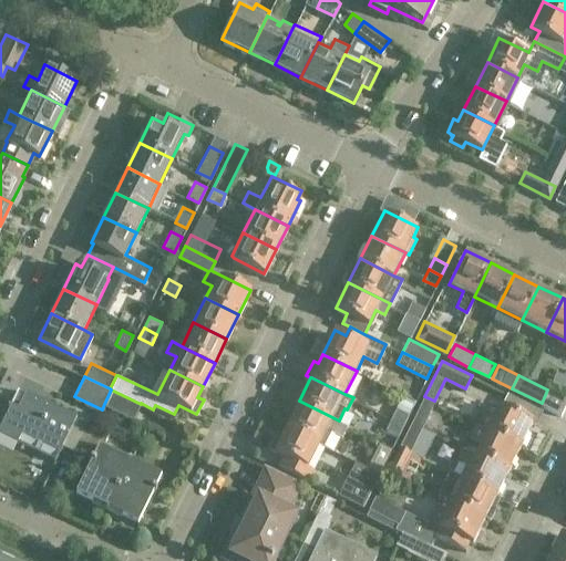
[(62,445),(75,417),(76,414),(19,386),(18,387),(24,391),(18,405),(11,402),(0,424),(0,430),(18,439),(22,432),(60,449),(62,445)]
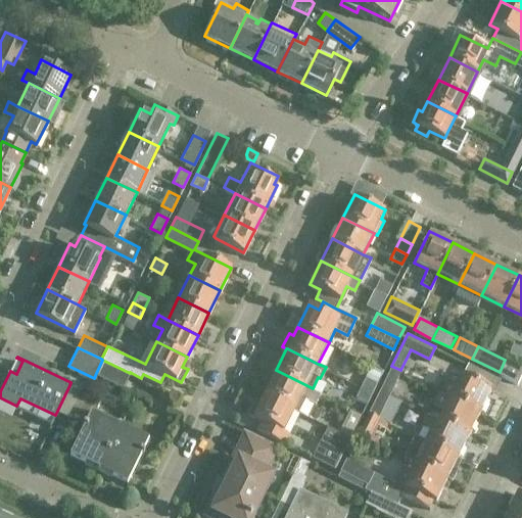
[(505,360),(500,372),(518,380),(521,372),(521,366),(506,358),(505,360)]
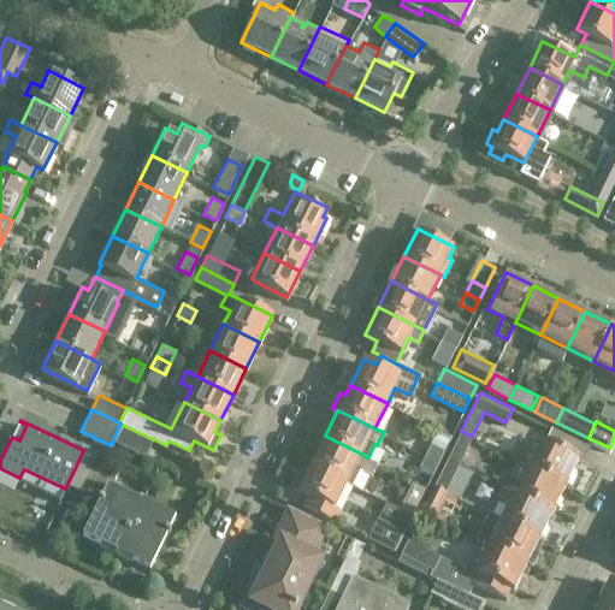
[(146,455),(153,439),(120,424),(113,439),(146,455)]
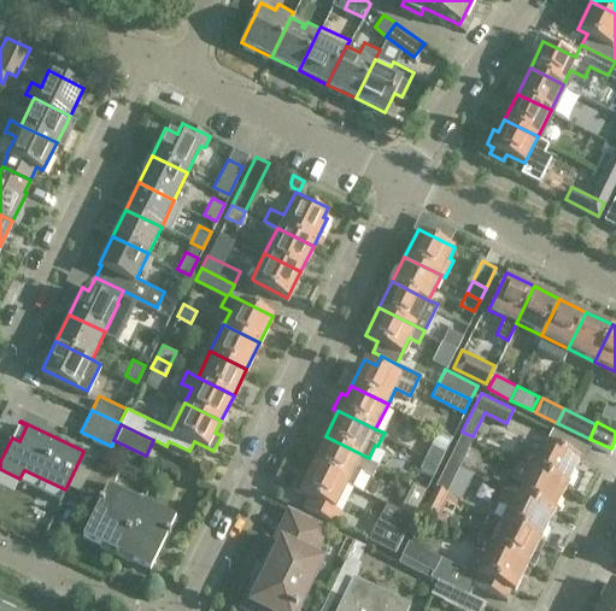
[(449,458),(459,463),(473,436),(462,432),(449,458)]
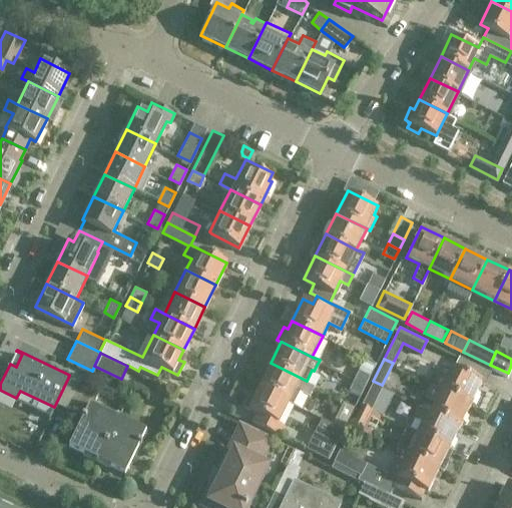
[(432,383),(471,402),(482,380),(453,365),(452,366),(442,362),(432,383)]
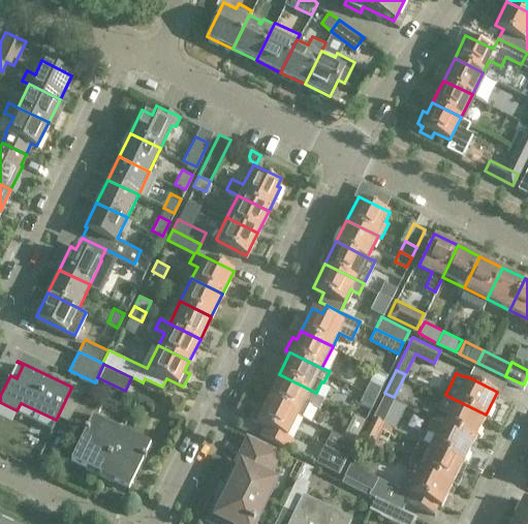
[(279,374),(268,398),(299,413),(302,415),(309,402),(319,407),(323,397),(316,393),(279,374)]
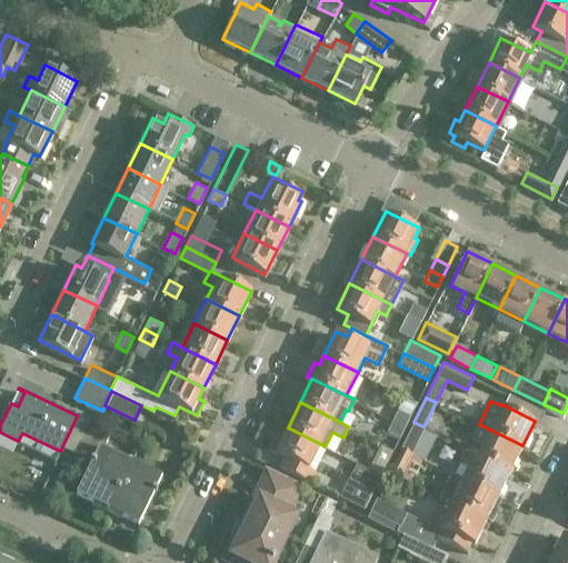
[(392,419),(405,425),(410,414),(398,408),(392,419)]
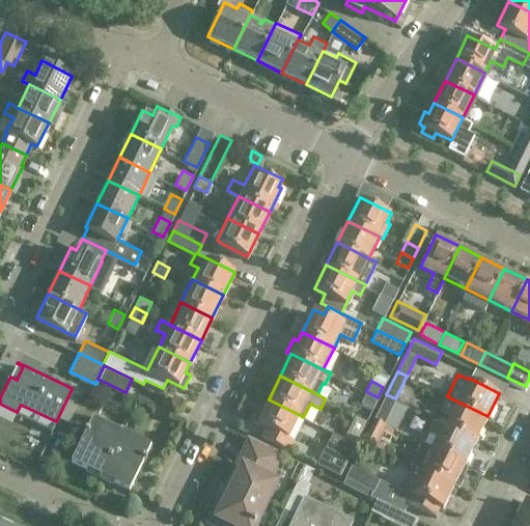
[(71,391),(58,417),(84,430),(84,432),(86,433),(73,461),(102,474),(121,433),(95,419),(102,406),(71,391)]
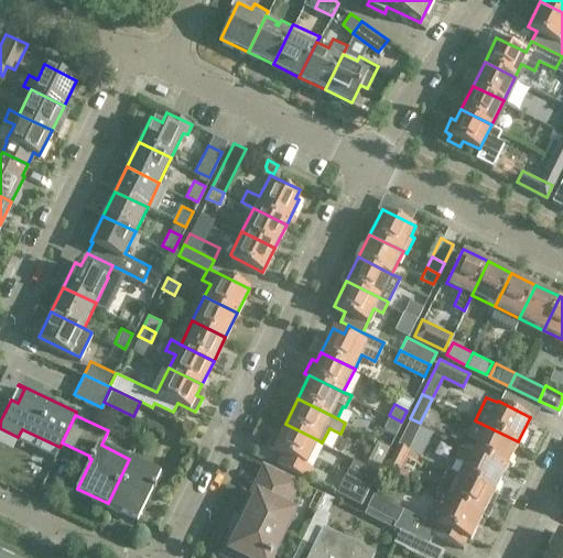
[(401,422),(389,415),(383,426),(396,431),(401,422)]
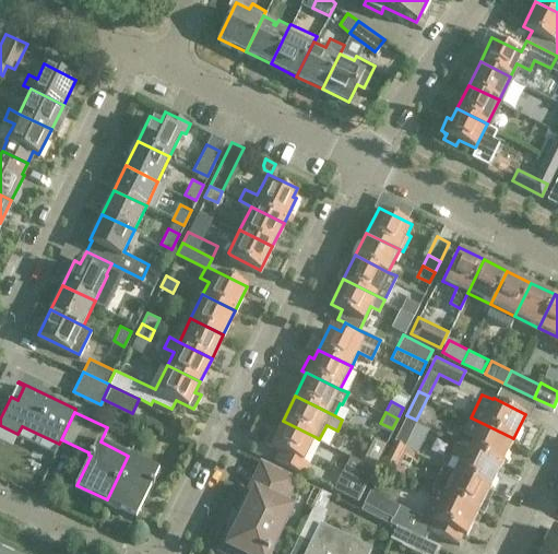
[(404,444),(416,420),(406,415),(394,439),(404,444)]
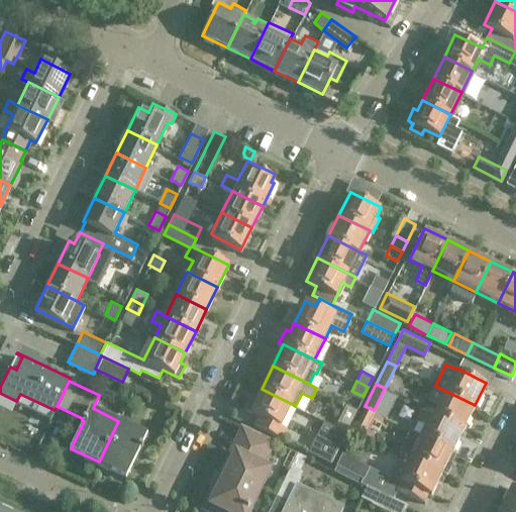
[(434,413),(463,427),(475,405),(435,386),(435,387),(432,385),(427,396),(439,402),(434,413)]
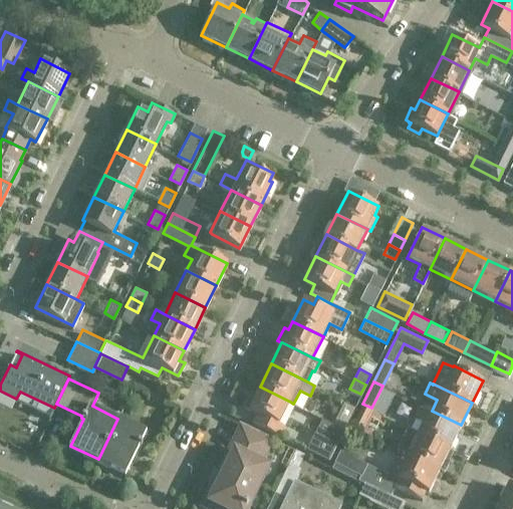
[(244,406),(249,408),(249,409),(259,414),(255,423),(277,434),(281,424),(279,423),(290,402),(260,387),(255,396),(251,394),(244,406)]
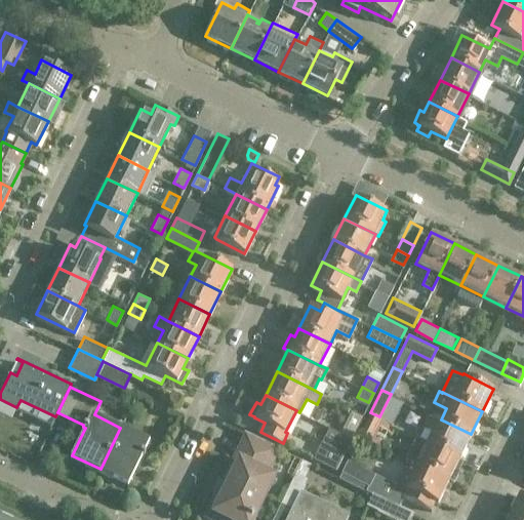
[(339,432),(352,437),(363,414),(351,409),(339,432)]
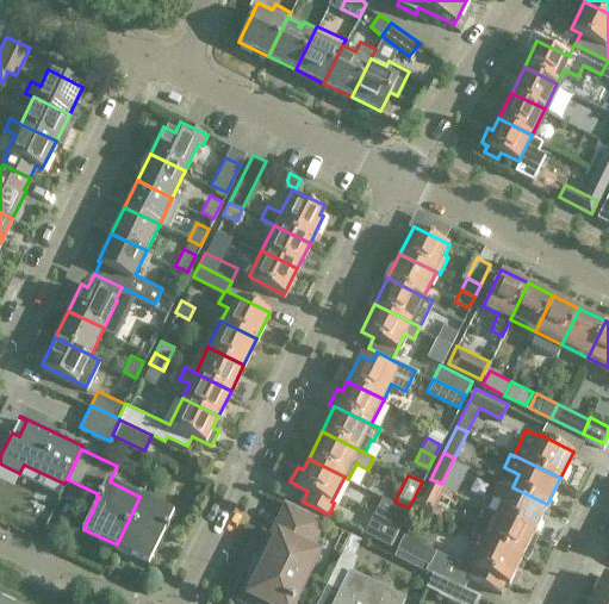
[(430,479),(417,505),(429,510),(441,484),(430,479)]
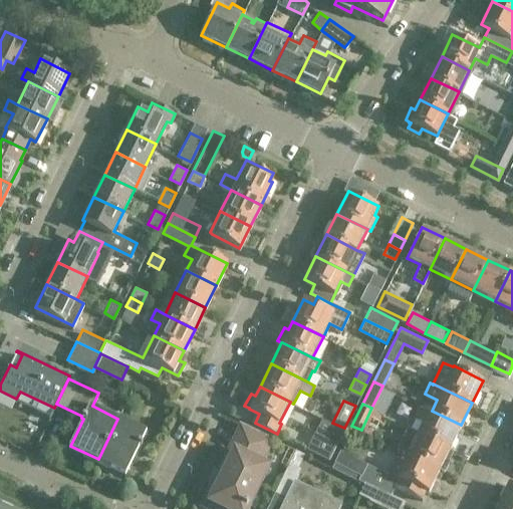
[(461,425),(432,411),(419,404),(413,415),(422,420),(417,430),(450,447),(461,425)]
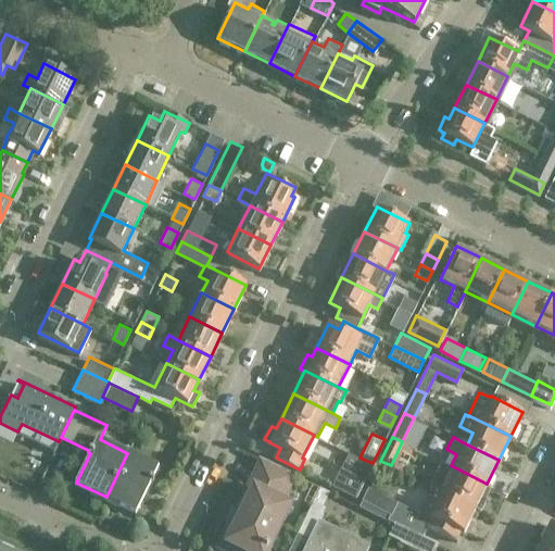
[(127,453),(106,497),(135,511),(149,481),(152,483),(153,480),(150,478),(155,466),(127,453)]
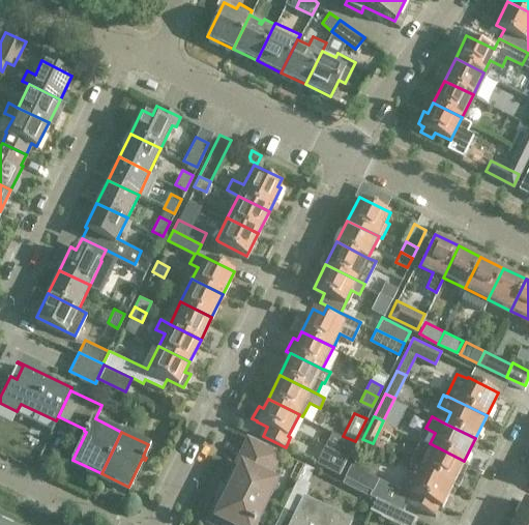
[(355,441),(343,436),(336,449),(325,443),(316,462),(339,473),(355,441)]
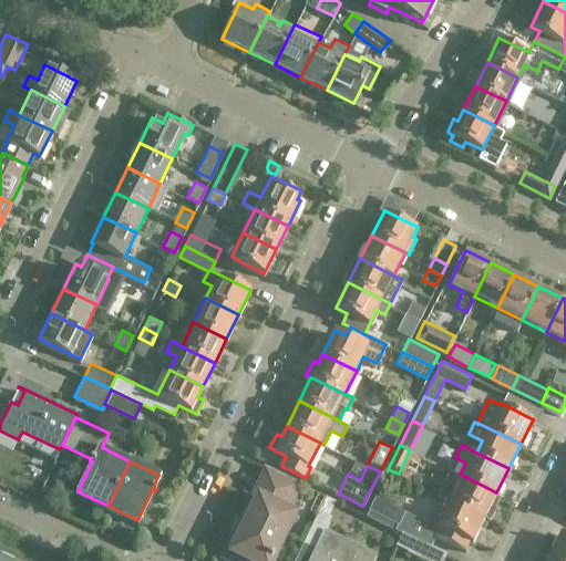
[(285,510),(298,482),(270,469),(257,497),(253,495),(223,554),(236,560),(249,560),(251,560),(269,560),(292,515),(285,510)]
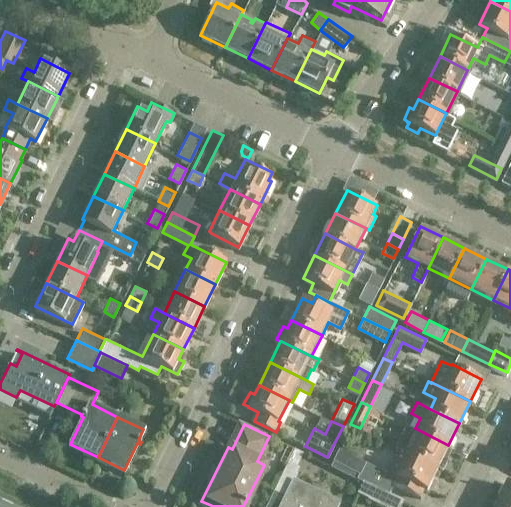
[(406,424),(401,435),(410,440),(405,450),(437,466),(438,464),(443,467),(447,457),(443,455),(448,445),(415,428),(406,424)]
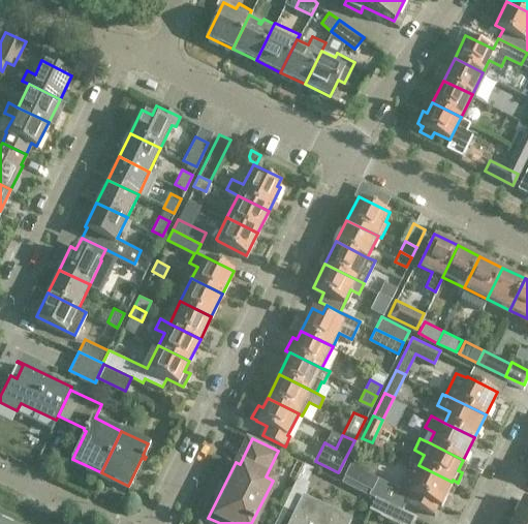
[(452,482),(418,465),(410,461),(399,485),(409,490),(406,498),(434,512),(438,504),(440,505),(452,482)]
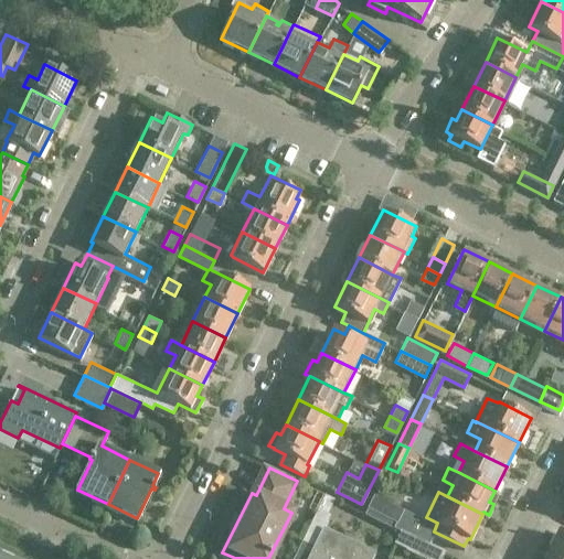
[(374,493),(365,512),(394,526),(397,520),(404,508),(374,493)]
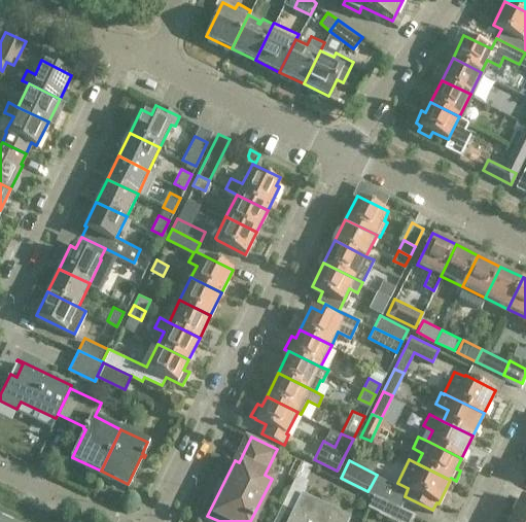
[(282,502),(293,508),(286,521),(345,521),(349,514),(303,491),(309,479),(296,473),(282,502)]
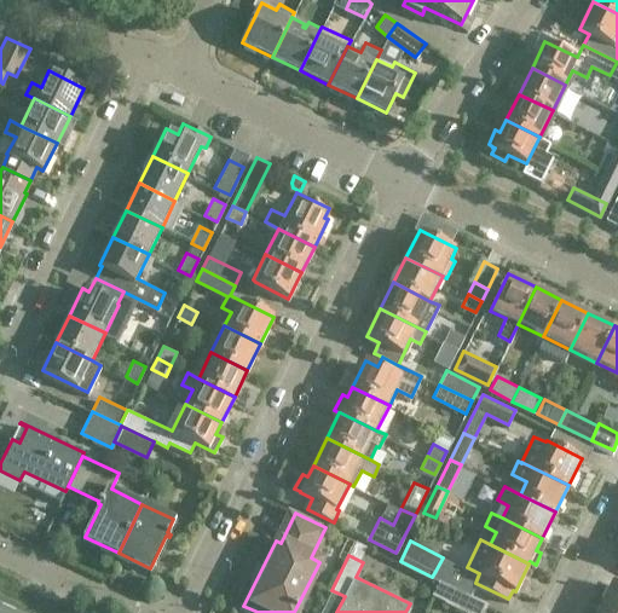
[(605,596),(599,609),(606,612),(617,612),(617,584),(612,582),(610,587),(606,585),(601,595),(605,596)]
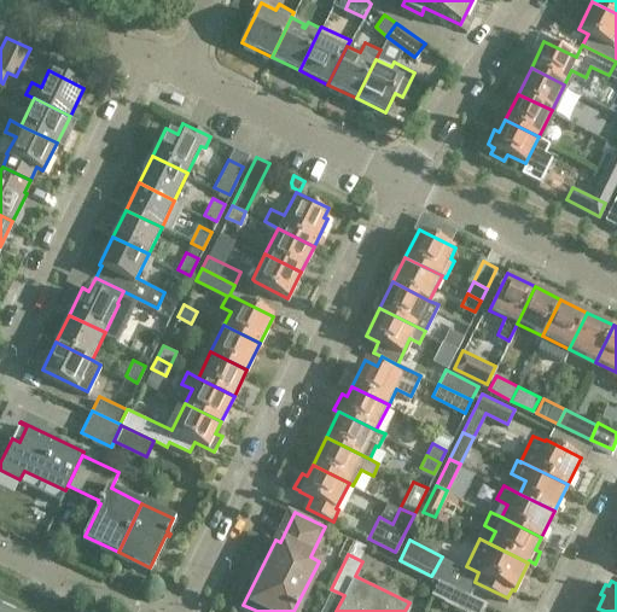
[(452,584),(444,599),(470,611),(481,611),(487,601),(452,584)]
